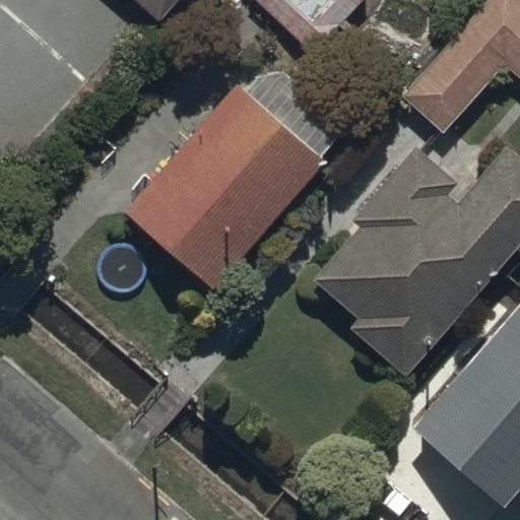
[(176,0),(135,0),(158,20),(176,0)]
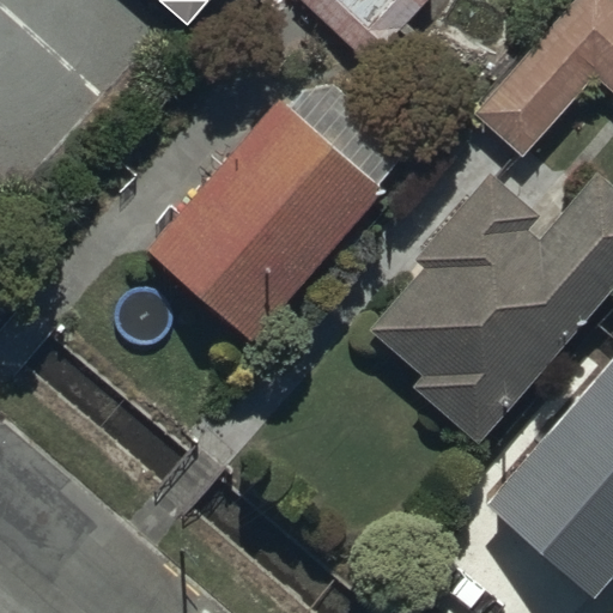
[(298,0),(362,64),(425,0),(298,0)]
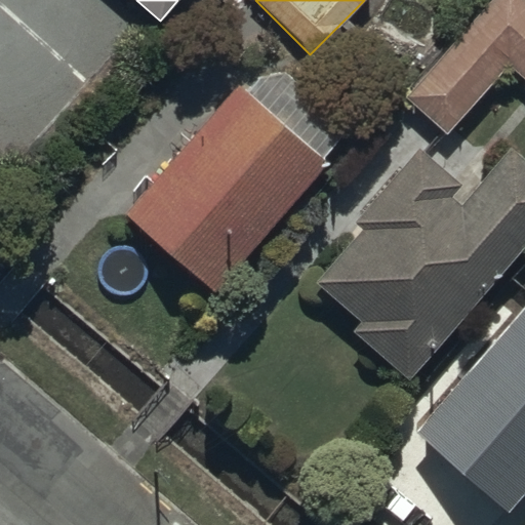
[(524,3),(521,0),(494,0),(404,96),(447,136),(512,68),(524,79),(524,3)]
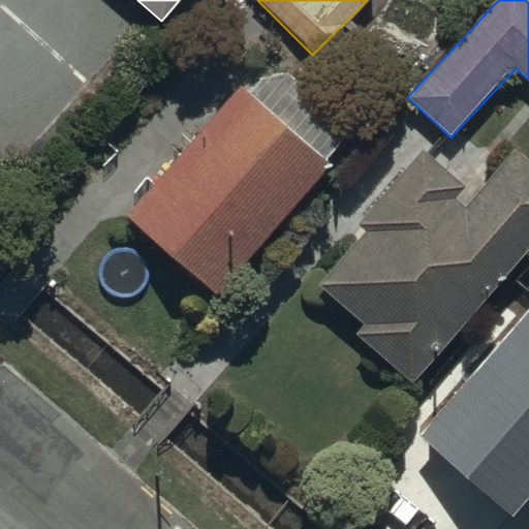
[(237,90),(126,216),(217,296),(328,169),(237,90)]
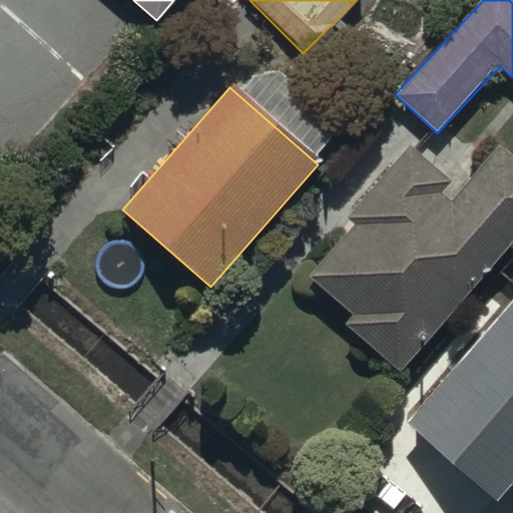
[(353,228),(310,278),(353,316),(345,326),(398,372),(512,238),(512,159),(500,148),(455,200),(446,192),(453,184),(410,147),(346,221),(353,228)]
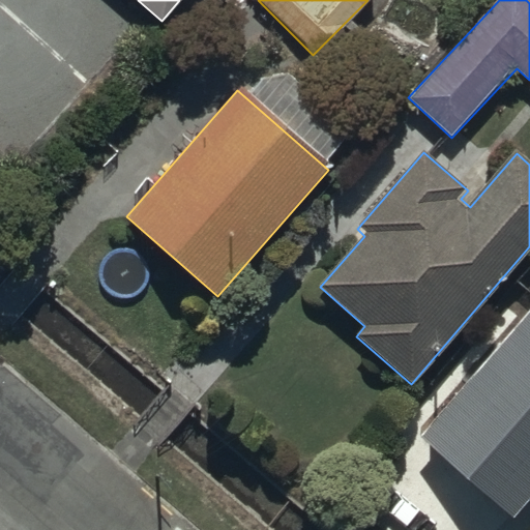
[(529,308),(417,435),(509,518),(529,494),(529,308)]
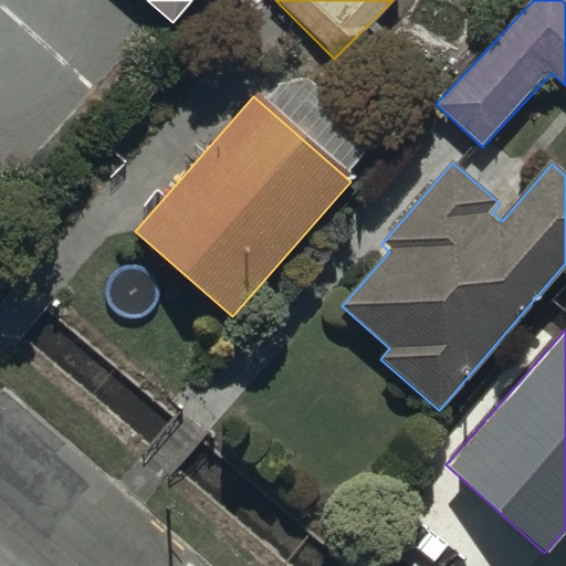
All buildings are outlined.
